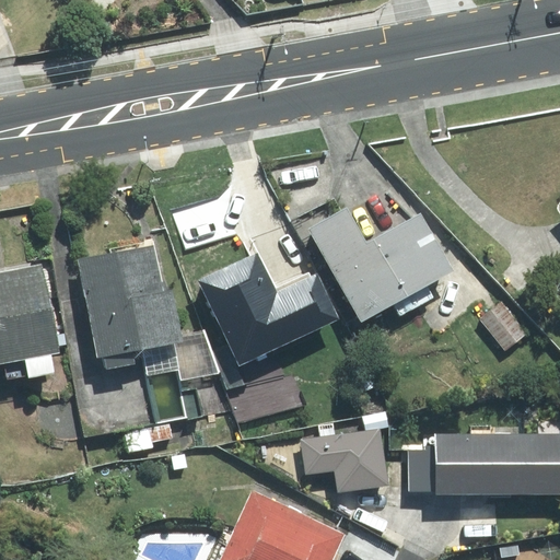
[(426,286),(453,270),(421,213),(366,244),(347,209),(310,230),(361,323),(394,304),(400,315),(432,298),(426,286)]
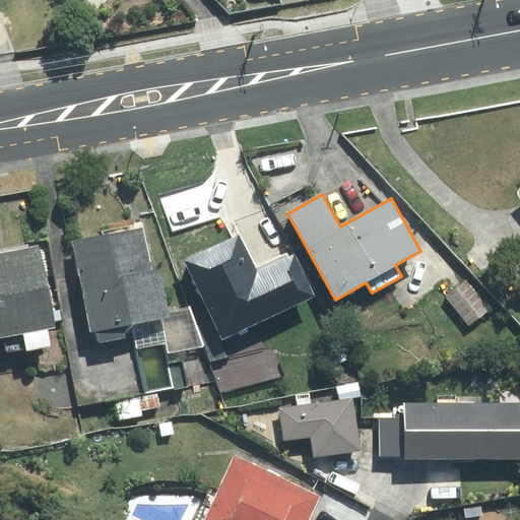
[(98,331),(100,342),(125,337),(123,326),(170,317),(159,269),(152,271),(143,226),(71,241),(89,333),(98,331)]
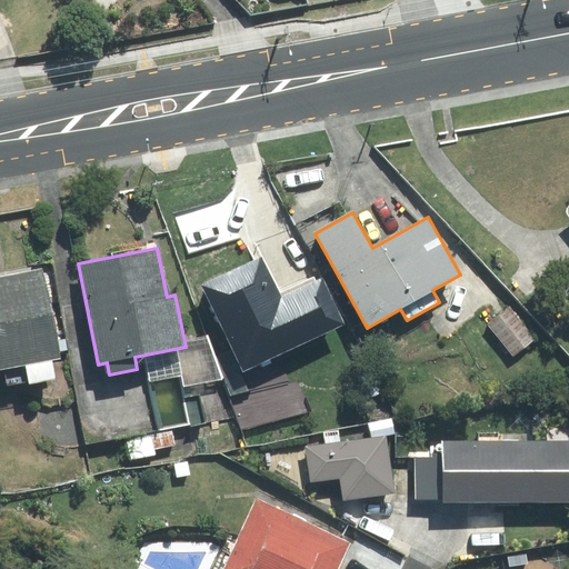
[(262,257),(202,285),(243,371),(345,323),(322,278),(316,281),(315,278),(279,293),(262,257)]
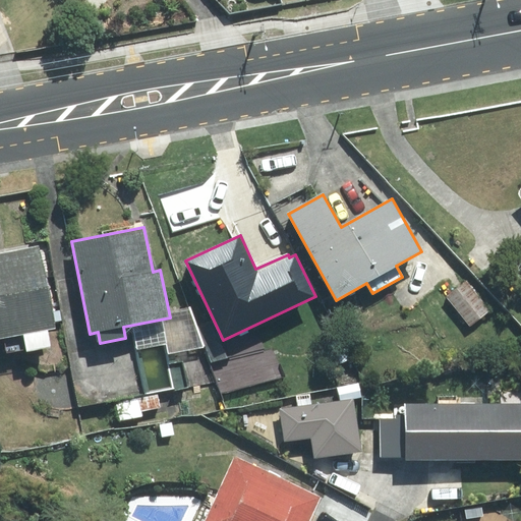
[(0,339),(4,339),(6,353),(27,349),(27,351),(51,347),(48,330),(56,328),(40,244),(0,252),(0,339)]
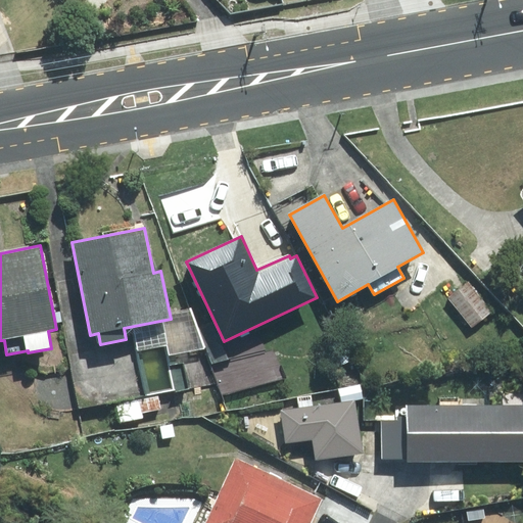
[(468,283),(448,298),(472,327),(491,312),(468,283)]
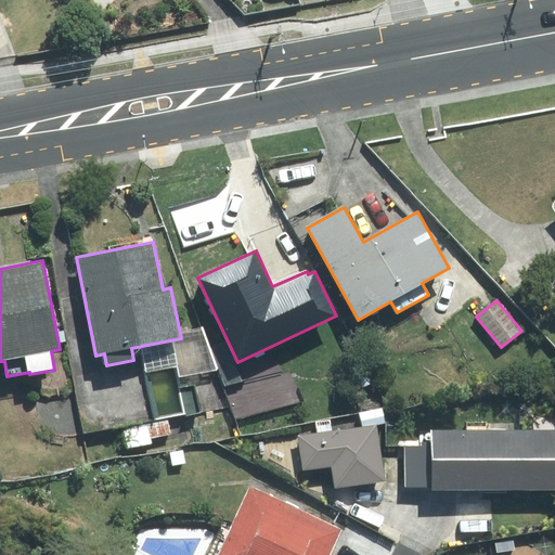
[(298,436),(302,470),(332,466),(335,488),(385,481),(377,425),(298,436)]
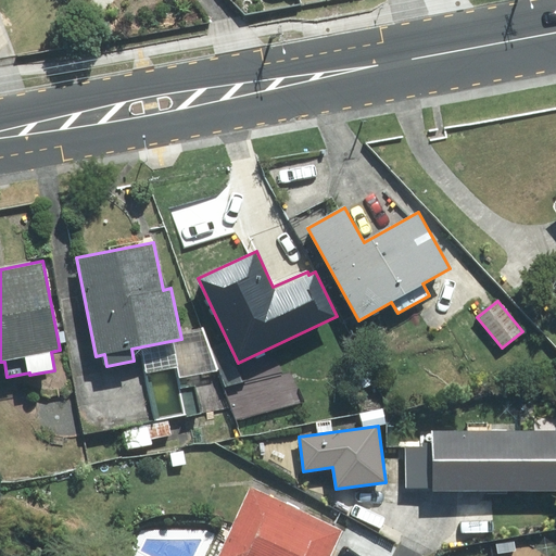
[(555,430),(432,431),(432,443),(422,443),(422,447),(406,447),(406,488),(432,488),(432,491),(555,490),(555,430)]
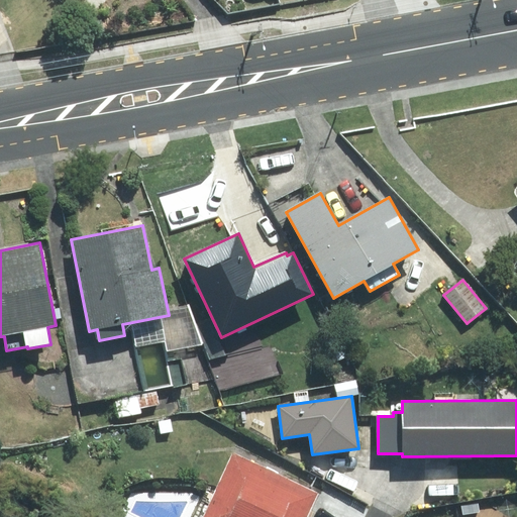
[(308,516),(319,495),(233,454),(203,516),(308,516)]
